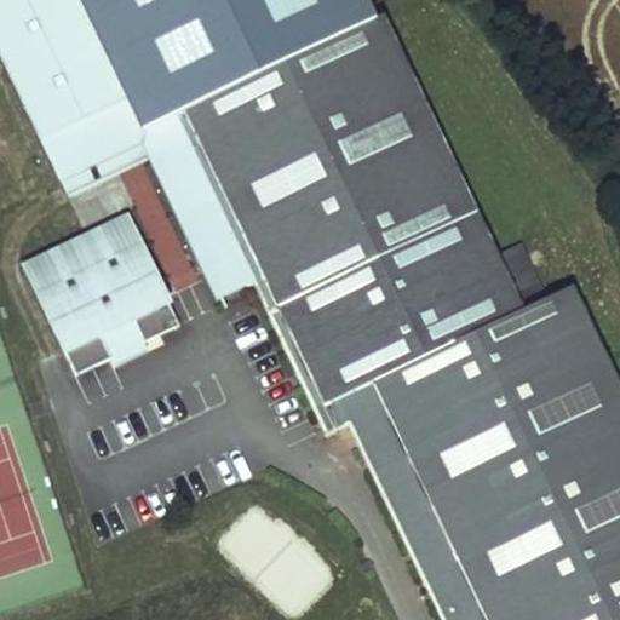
[(374,0),(0,0),(0,28),(69,177),(154,138),(227,293),(259,279),(332,435),(354,424),(445,619),(619,619),(619,382),(577,288),(549,302),(522,246),(498,258),(374,0)]
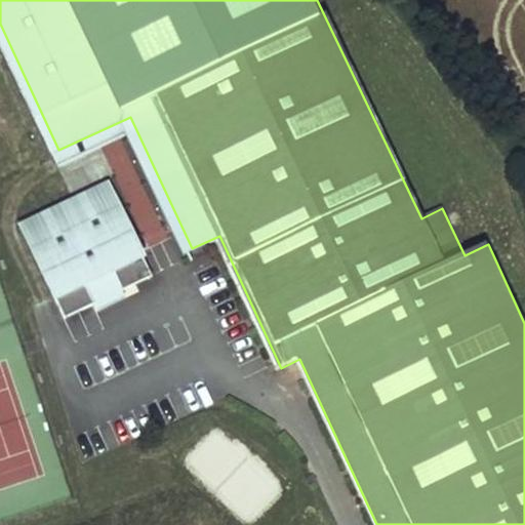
[(106,147),(142,246),(161,239),(125,139),(106,147)]
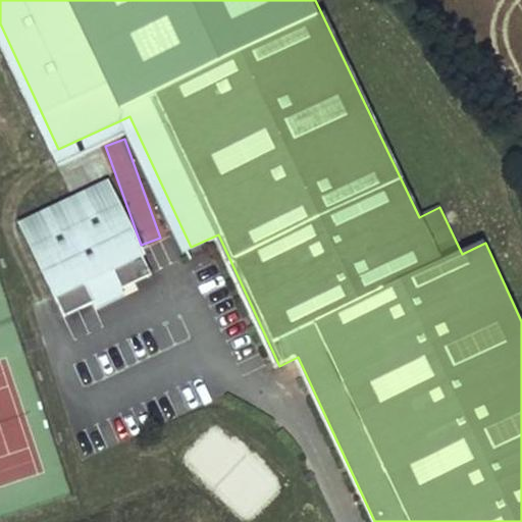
[(58,168),(68,192),(110,173),(100,150),(58,168)]
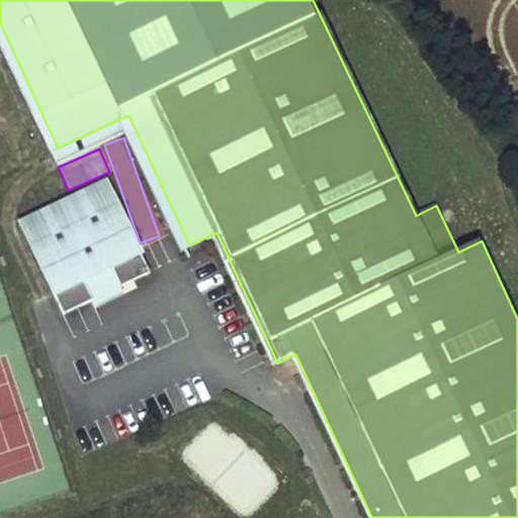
[(151,274),(110,187),(23,229),(65,315),(94,301),(90,292),(117,280),(121,288),(151,274)]
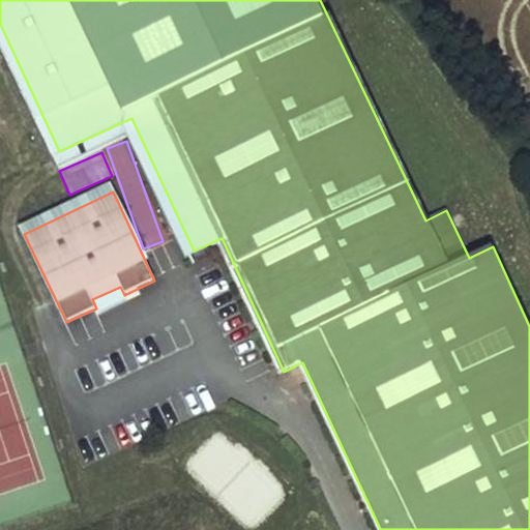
[(124,295),(120,287),(92,299),(96,308),(124,295)]
